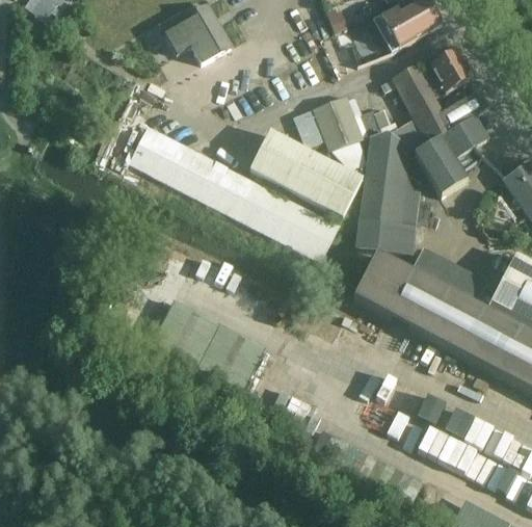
[(398,0),(404,11),(405,12),(425,2),(424,0),(382,0),(384,3),(391,0),(398,0)]
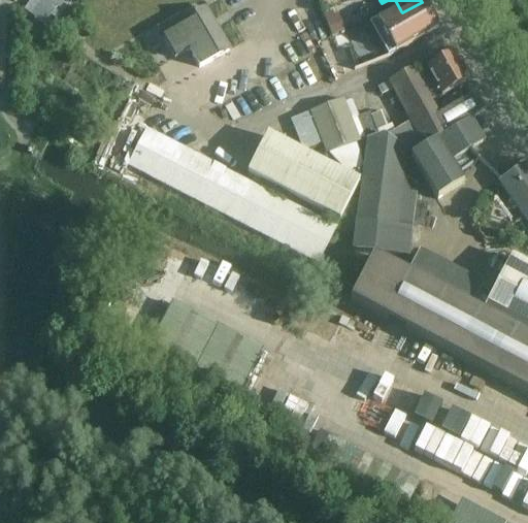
[(402,12),(401,11),(395,14),(392,8),(375,19),(393,50),(435,25),(422,2),(402,12)]
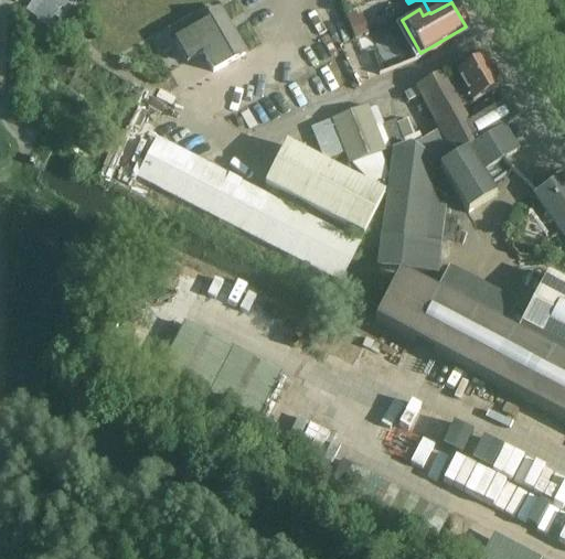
[(360,6),(347,12),(353,27),(356,35),(370,29),(366,20),(360,6)]
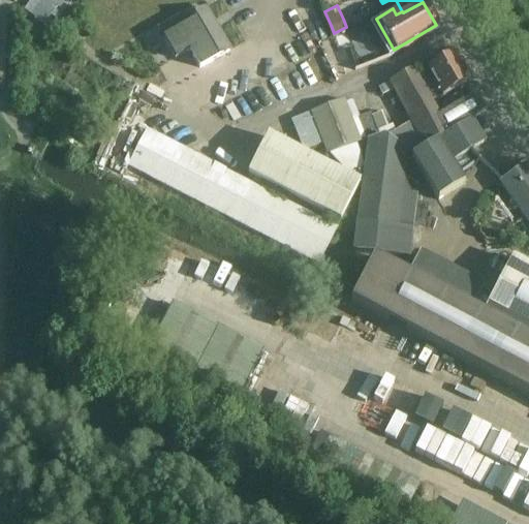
[(196,65),(227,48),(205,6),(185,17),(183,11),(157,26),(174,56),(187,49),(196,65)]
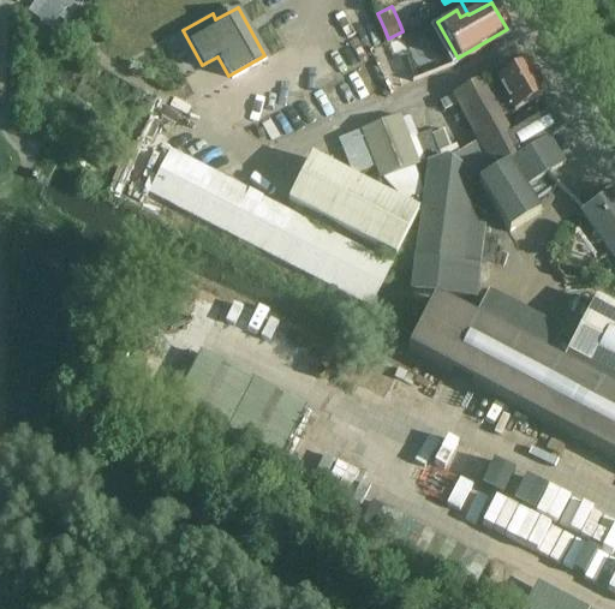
[(402,31),(388,39),(392,49),(407,42),(402,31)]
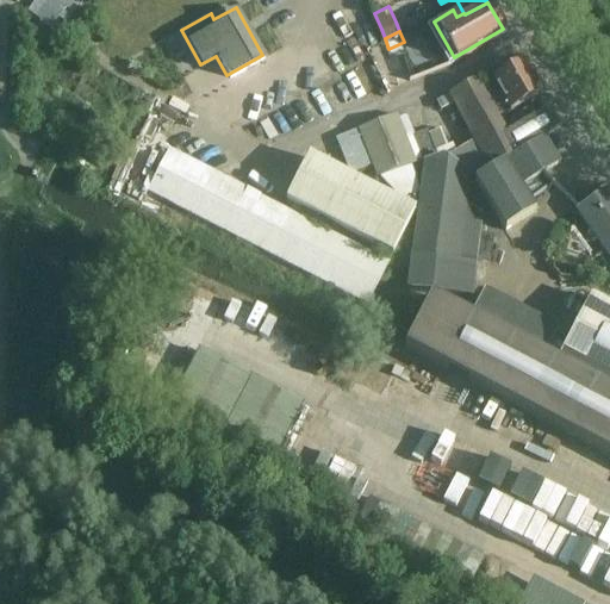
[(541,91),(522,58),(492,76),(492,79),(481,85),(475,75),(446,92),(471,138),(443,153),(440,150),(422,157),(418,186),(417,194),(414,219),(404,287),(471,296),(475,255),(490,256),(492,231),(478,229),(480,211),(464,201),(467,170),(472,169),(475,175),(473,176),(503,228),(534,207),(518,182),(542,168),(558,159),(542,132),(559,123),(547,104),(505,128),(495,107),(504,103),(508,110),(541,91)]
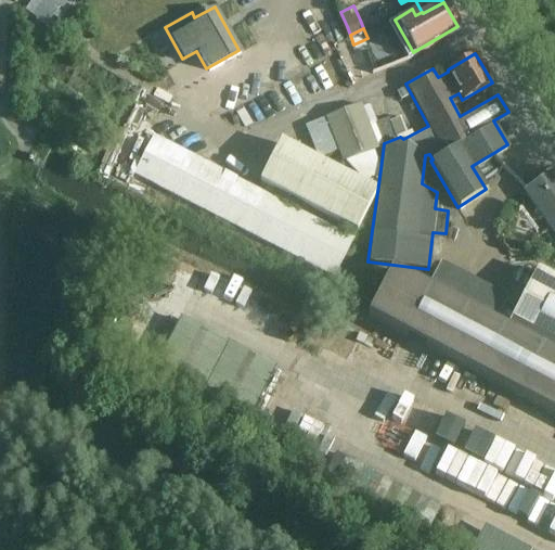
[(324,114),(304,123),(317,155),(337,148),(341,160),(377,144),(376,143),(383,140),(382,139),(385,138),(388,136),(394,133),(396,132),(389,117),(388,115),(387,115),(382,117),(374,119),(368,122),(362,106),(359,101),(324,115),(324,114)]
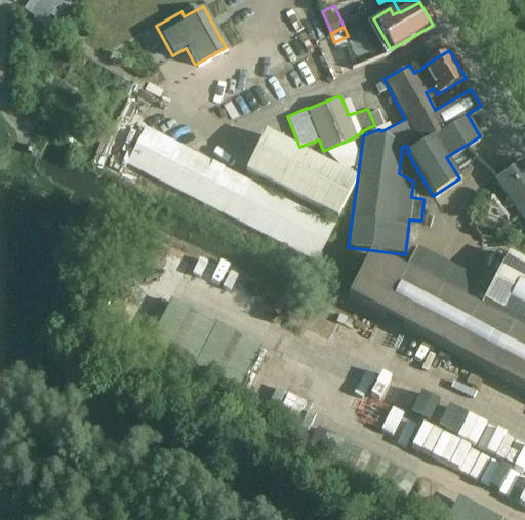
[(377,108),(368,111),(374,125),(384,122),(377,108)]
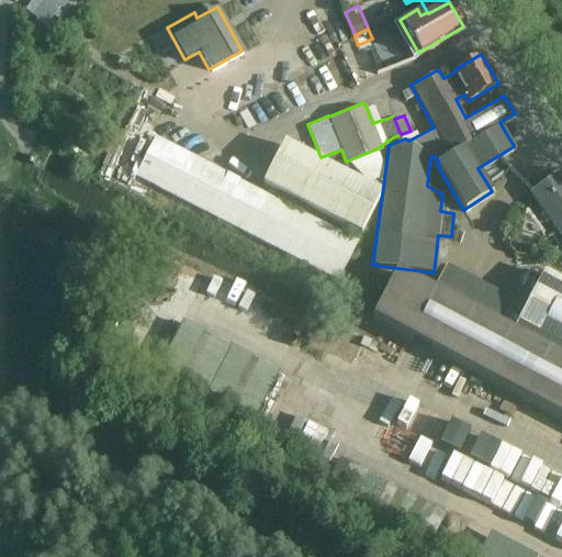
[(359,237),(156,133),(134,175),(337,279),(359,237)]
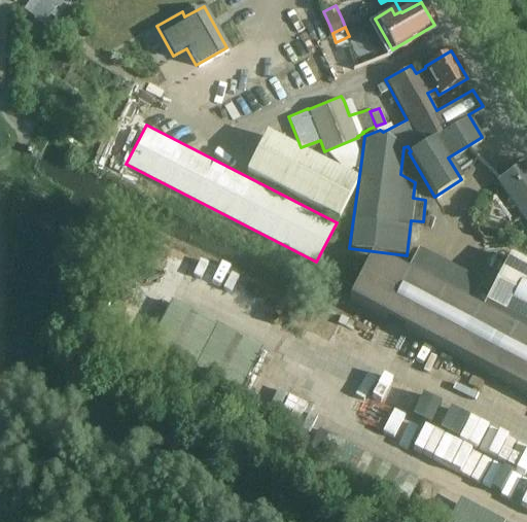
[(244,173),(338,220),(358,180),(265,133),(244,173)]
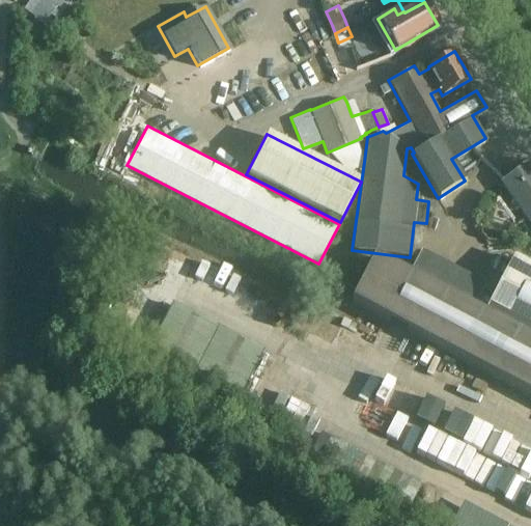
[(530,218),(530,164),(529,163),(504,181),(530,218)]
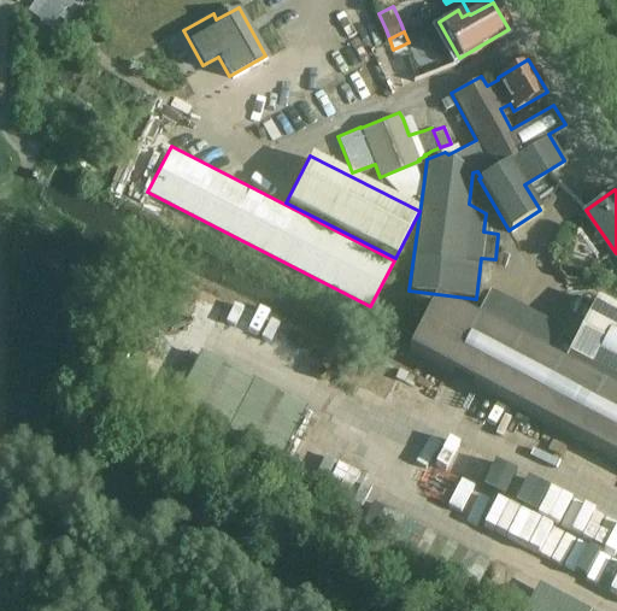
[(616,307),(595,297),(562,362),(434,295),(407,347),(616,457),(616,307)]
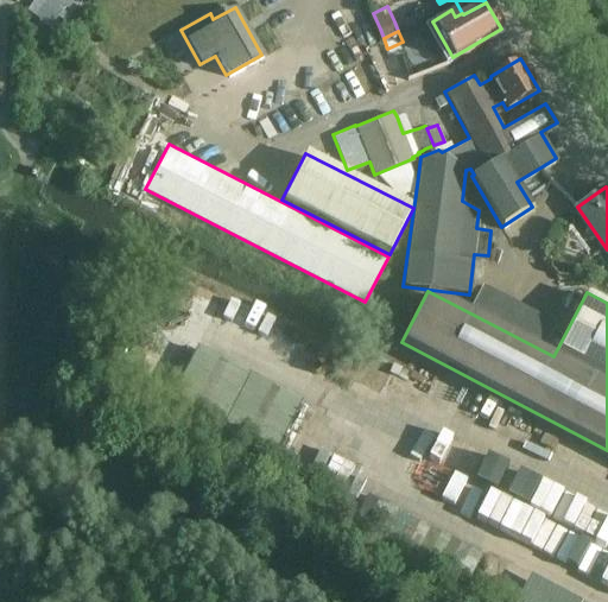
[(302,401),(195,346),(166,400),(273,456),(302,401)]
